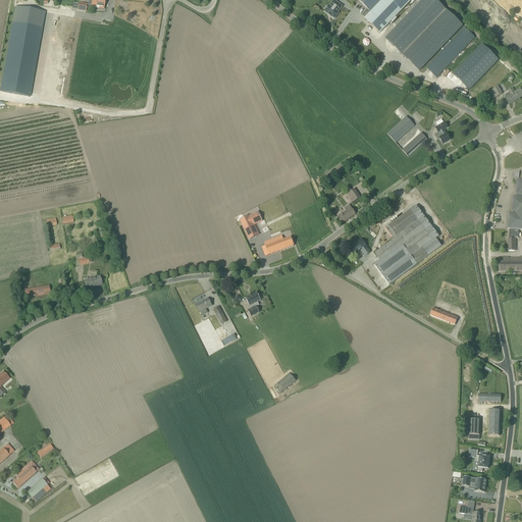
[(105,0),(88,0),(88,5),(99,7),(99,8),(103,9),(105,0)]
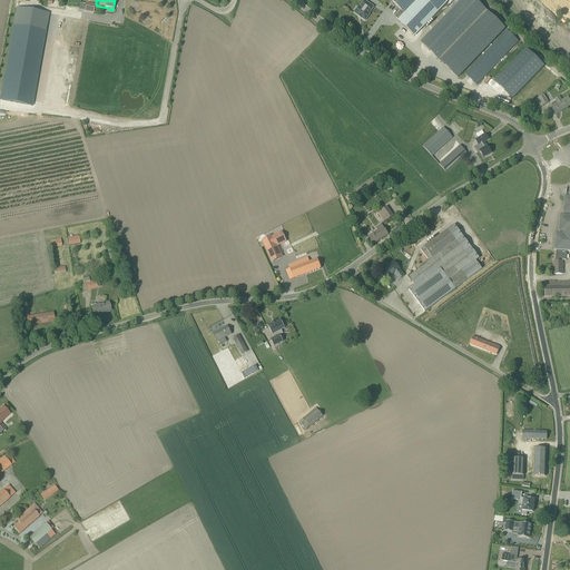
[(359,7),(354,13),(365,21),(370,15),(369,13),(370,12),(374,7),(364,0),(361,6),(360,7),(359,7)]
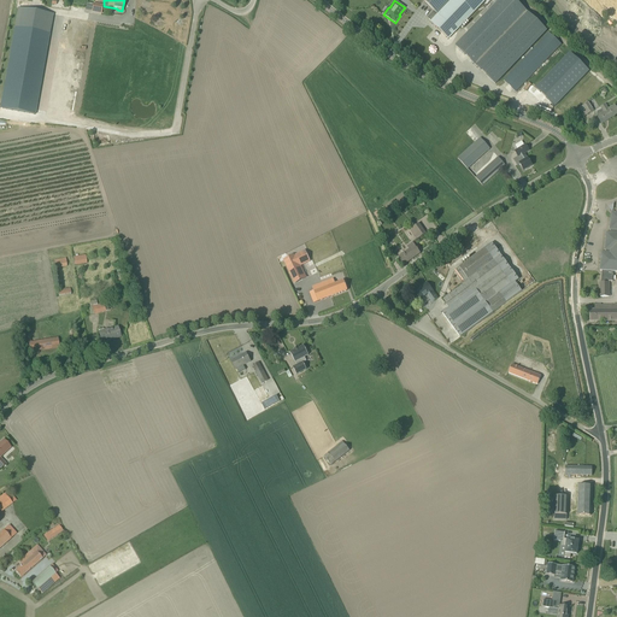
[(422,0),(434,11),(438,15),(451,0),(422,0)]
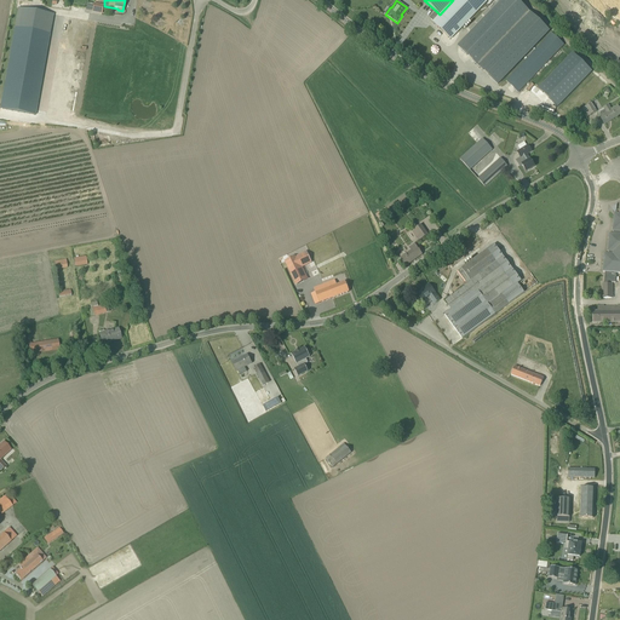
[(488,0),(453,0),(440,15),(436,11),(430,18),(434,22),(432,22),(451,39),(488,0)]
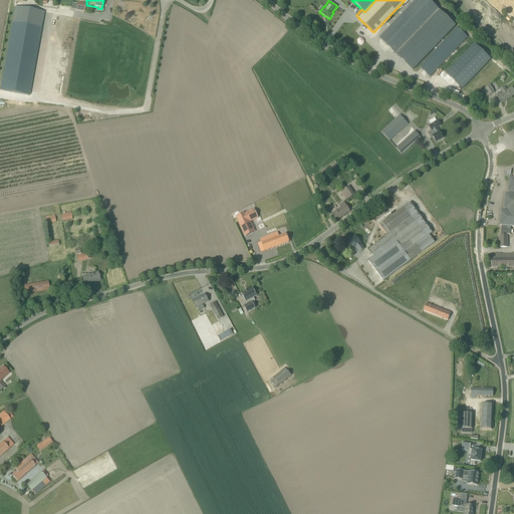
[(416,0),(379,38),(397,55),(440,11),(429,0),(416,0)]
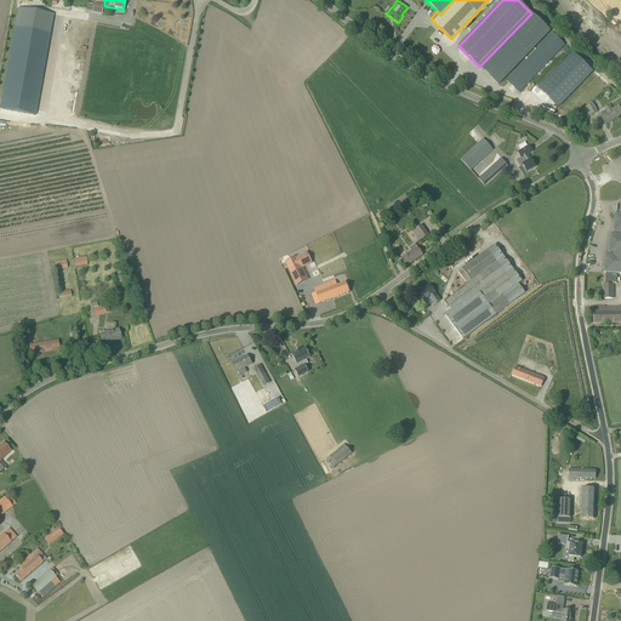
[(620,0),(605,0),(611,6),(615,3),(617,5),(614,9),(620,15),(620,0)]
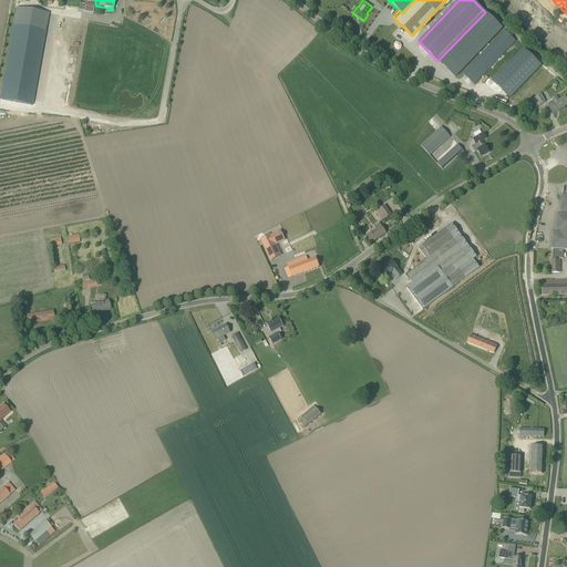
[(93,12),(94,4),(86,3),(85,8),(83,8),(83,10),(85,11),(93,12)]
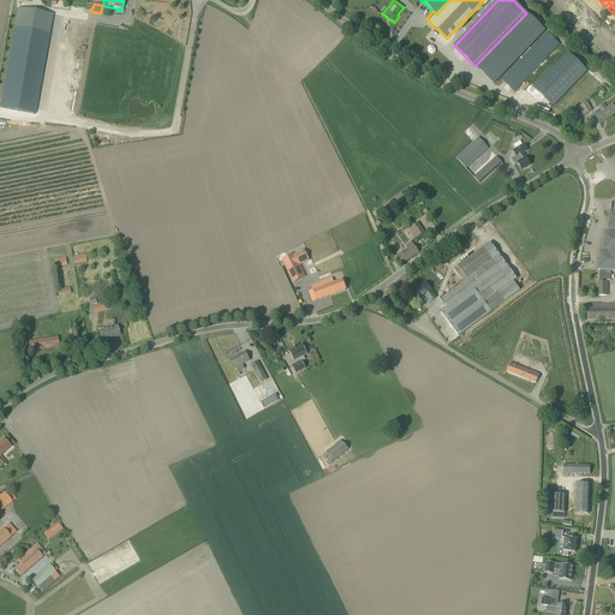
[(35,114),(48,36),(49,31),(53,15),(18,9),(0,108),(35,114)]
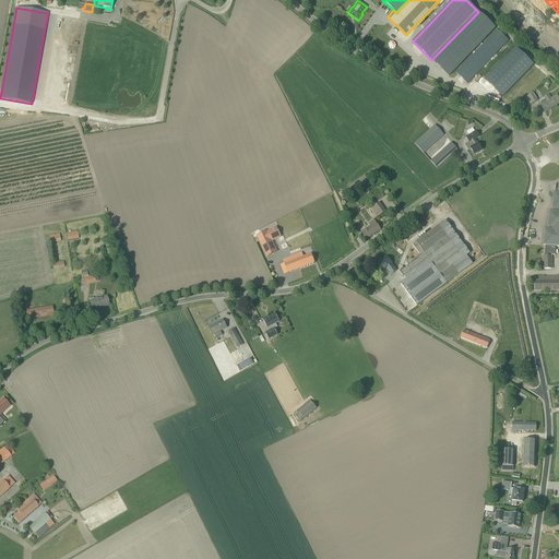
[(478,12),(431,60),(449,76),(496,28),(478,12)]
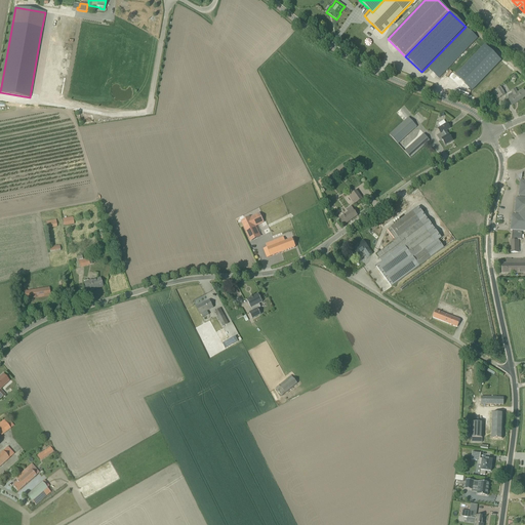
[(473,31),(472,32),(468,28),(429,69),(439,78),(475,40),(478,38),(474,34),(475,33),(473,31)]
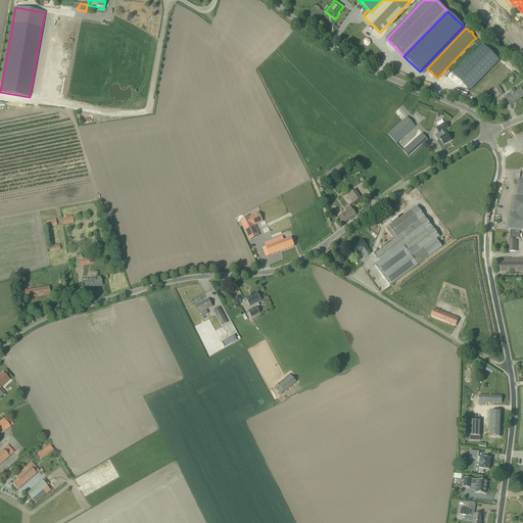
[(483,45),(454,75),(470,91),(500,60),(483,45)]
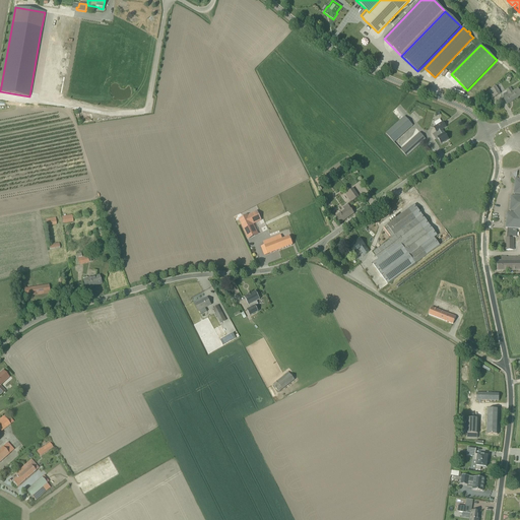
[(500,93),(496,86),(489,91),(493,99),(500,93)]
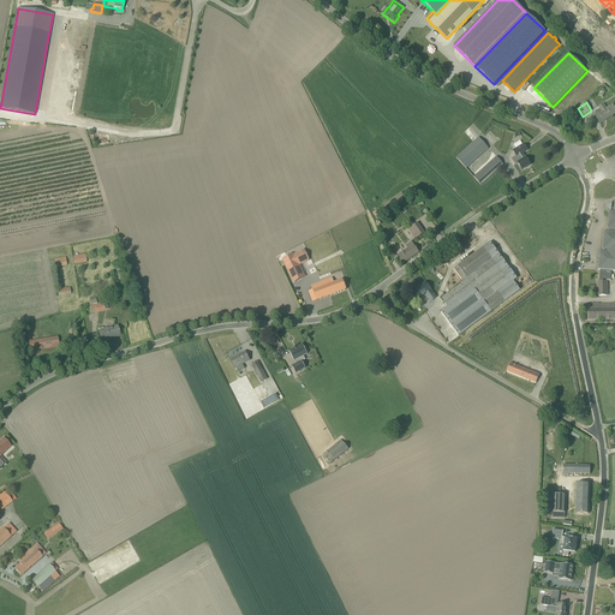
[(592,112),(599,124),(614,113),(614,108),(613,105),(607,109),(603,105),(592,112)]
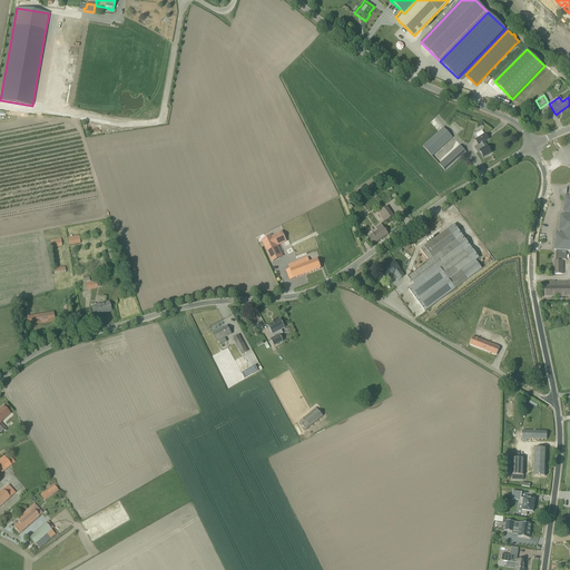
[(443,128),(423,146),(432,156),(452,138),(443,128)]
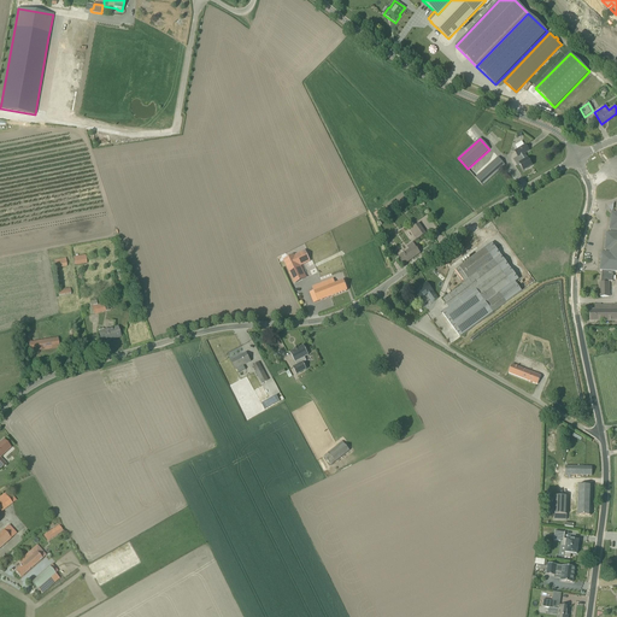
[(522,141),(517,144),(524,154),(529,151),(526,145),(524,146),(522,141)]
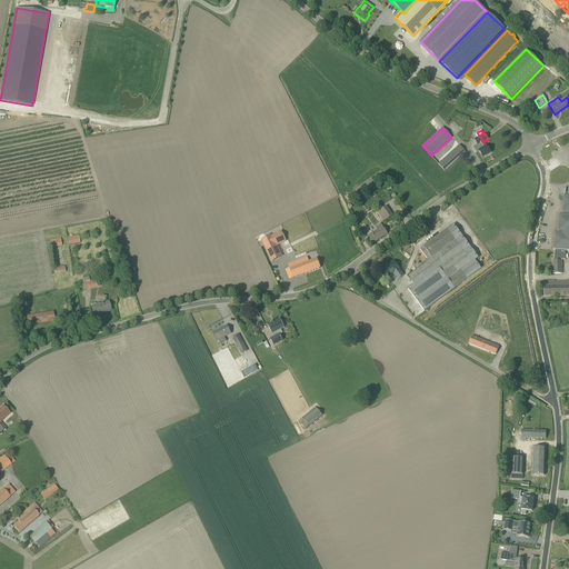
[(486,147),(483,142),(477,132),(475,133),(477,137),(473,139),(477,145),(473,147),(477,152),(479,151),(482,158),(490,152),(487,146),(486,147)]
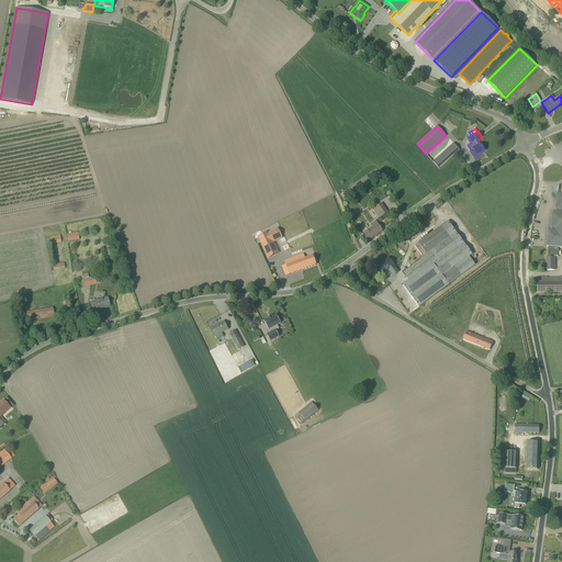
[(453,144),(434,163),(439,169),(460,150),(453,144)]
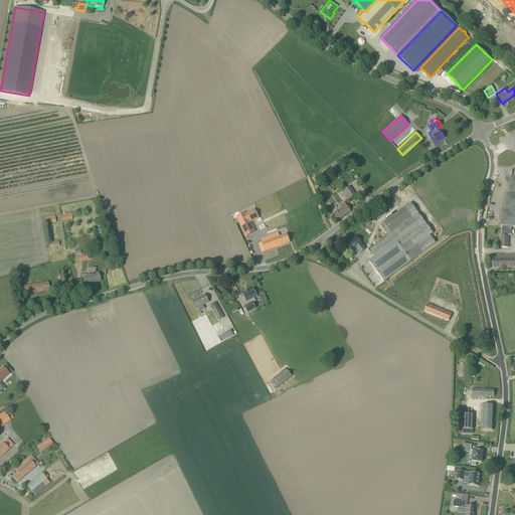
[(285,200),(306,192),(303,185),(283,193),(285,200)]
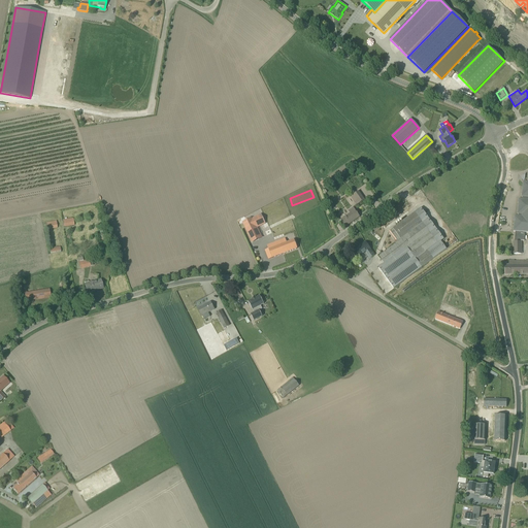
[(513,232),(516,232),(515,242),(513,242),(514,254),(522,254),(521,242),(520,242),(520,240),(524,240),(525,233),(527,232),(527,190),(522,190),(521,197),(522,197),(522,199),(519,199),(517,215),(518,215),(518,217),(515,216),(513,232)]
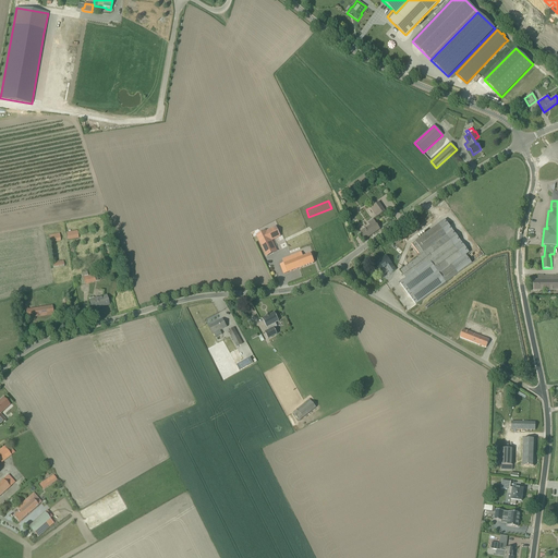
[(379,216),(385,211),(378,202),(373,206),(379,216)]
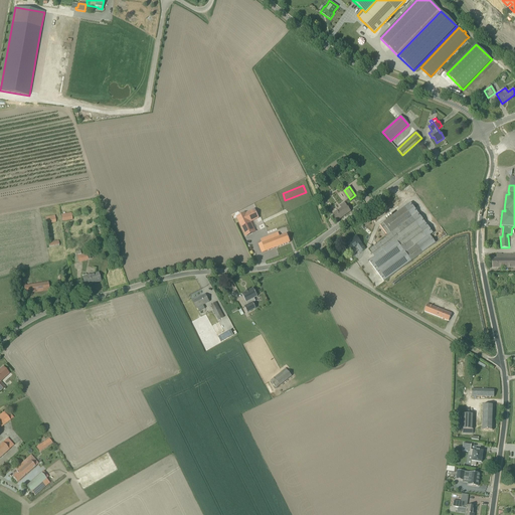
[(341,208),(332,215),(337,221),(351,211),(344,202),(340,206),(341,208)]
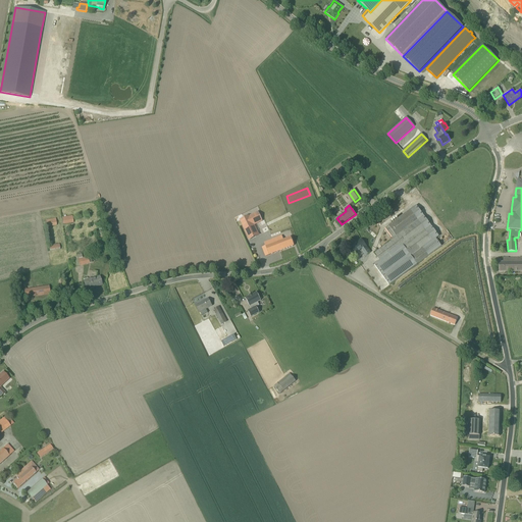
[(389,285),(441,247),(435,239),(438,237),(416,206),(385,228),(394,239),(374,253),(377,258),(378,257),(380,260),(374,265),(389,285)]
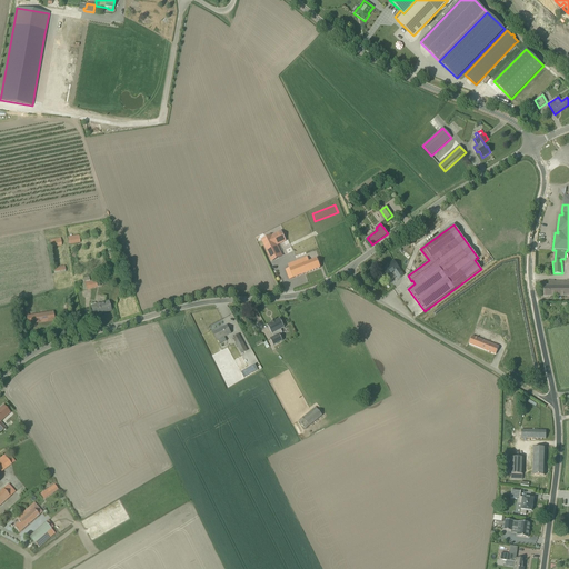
[(272,236),(261,240),(265,247),(271,261),(272,260),(278,258),(282,256),(280,250),(277,245),(286,241),(285,239),(282,233),(281,231),(272,236)]
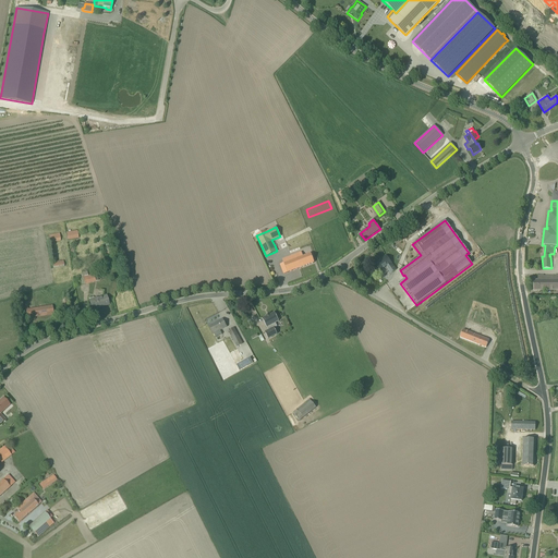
[(65,231),(68,240),(79,239),(77,231),(71,231),(70,230),(65,231)]
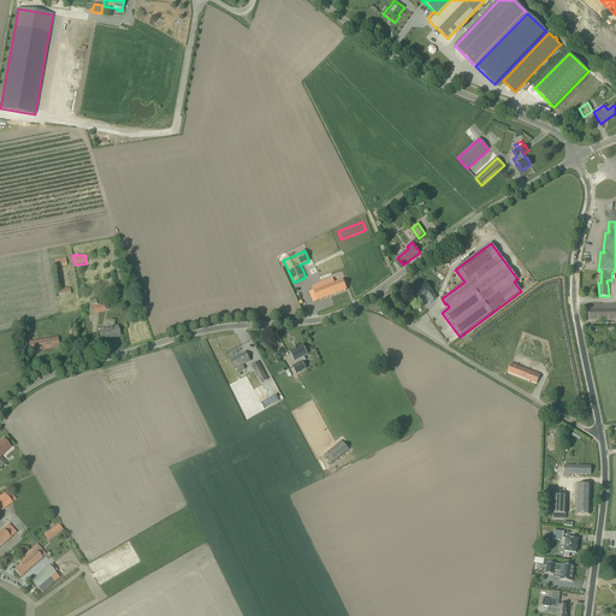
[(66,266),(65,258),(54,260),(55,268),(66,266)]
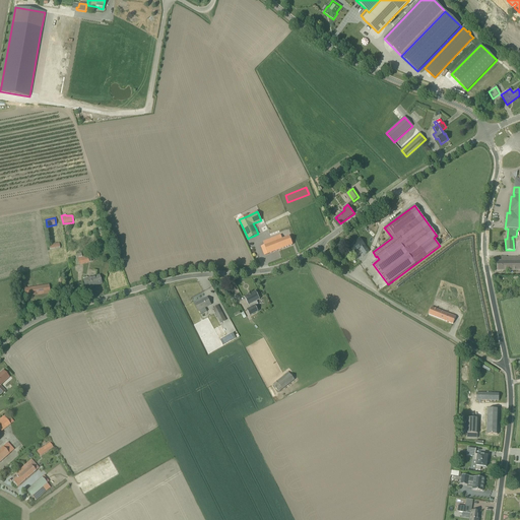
[(264,245),(261,247),(264,256),(293,245),(289,237),(282,239),(280,236),(263,242),(264,245)]
